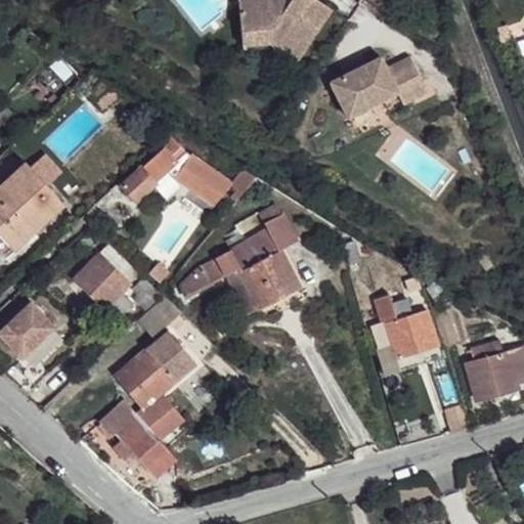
[(243,0),(247,33),(278,29),(279,44),(303,60),(336,11),(318,0),(243,0)]
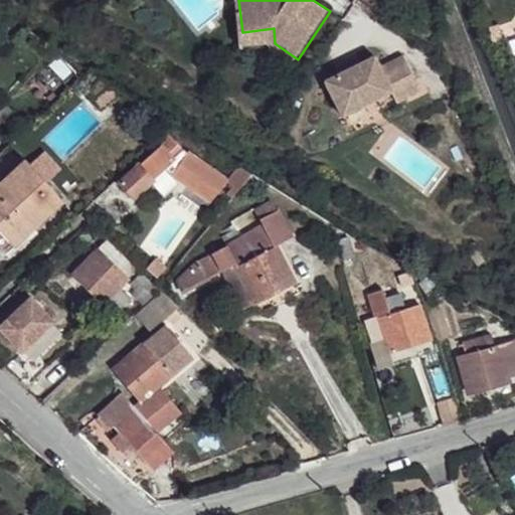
[(274,28),(242,32),(243,46),(275,43),(274,28)]
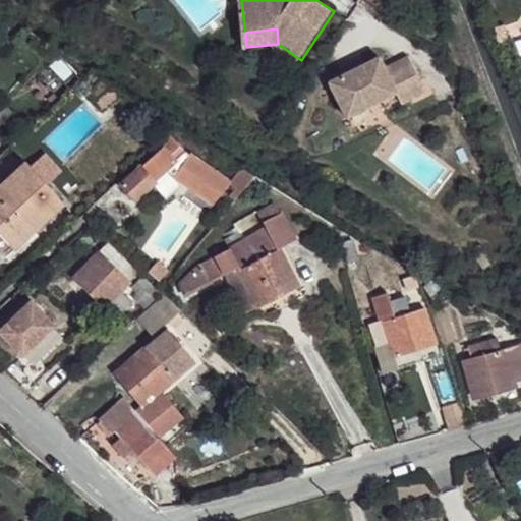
[(345,71),(349,78),(369,69),(366,62),(345,71)]
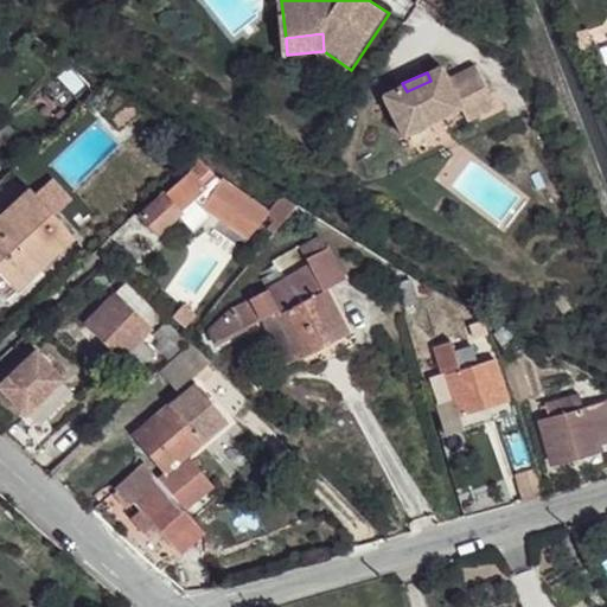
[(407,91),(388,98),(406,141),(465,116),(471,129),(500,117),(483,75),(454,87),(448,74),(430,81),(407,91)]
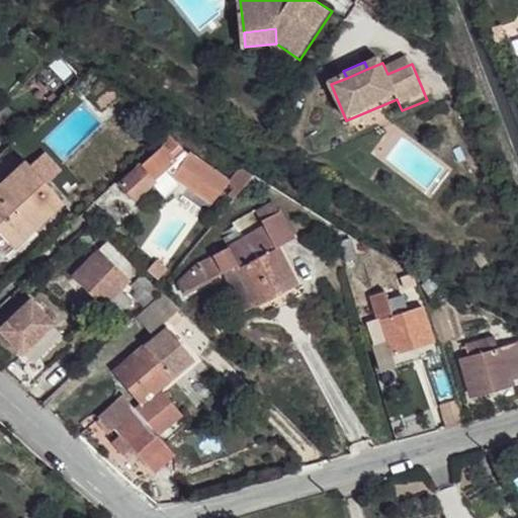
[(76,79),(81,84),(85,80),(80,75),(76,79)]
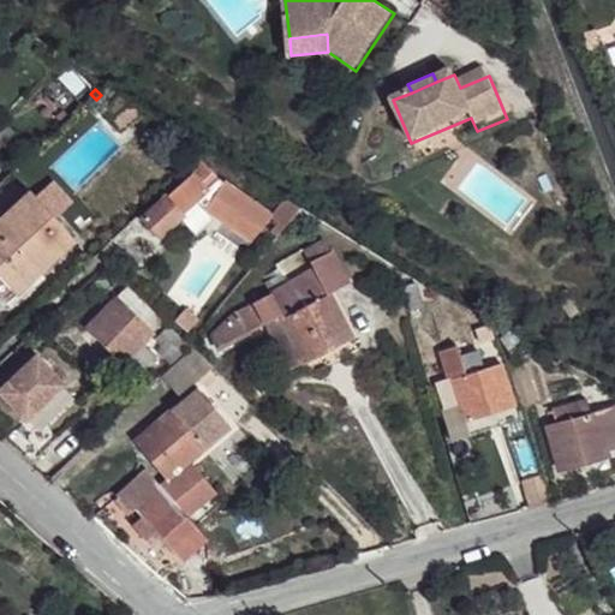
[(142,114),(124,96),(106,112),(124,132),(142,114)]
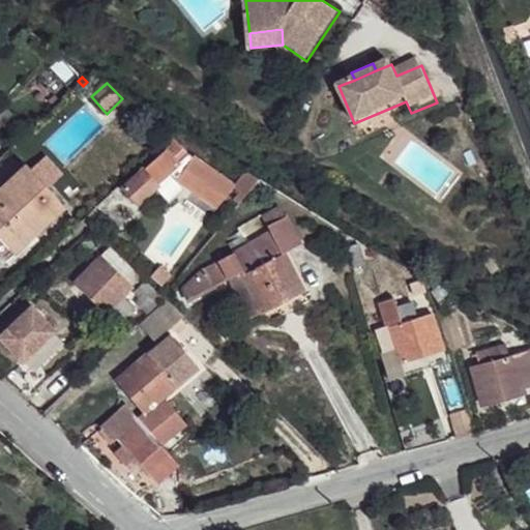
[(125,188),(139,204),(172,176),(218,209),(234,188),(242,194),(237,201),(241,204),(264,179),(255,173),(253,175),(248,173),(236,187),(195,157),(174,138),(165,146),(159,150),(155,155),(159,158),(125,188)]
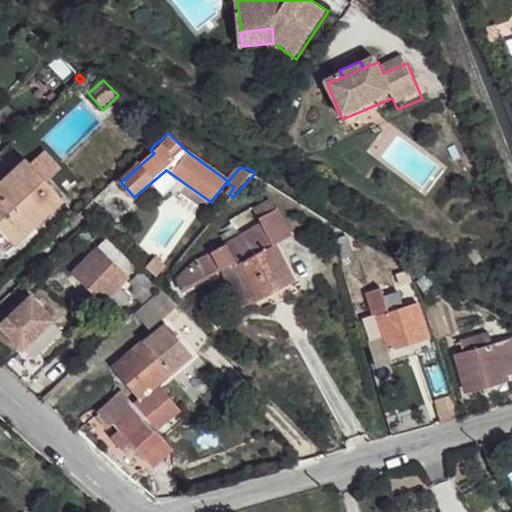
[(66,201),(28,160),(0,186),(0,229),(16,246),(66,201)]
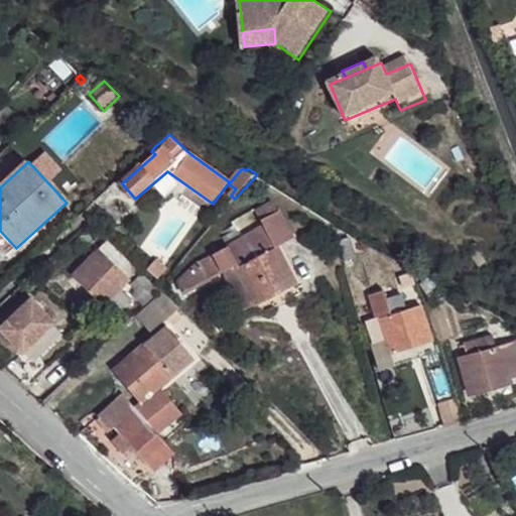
[(262,220),(276,213),(270,202),(256,209),(262,220)]
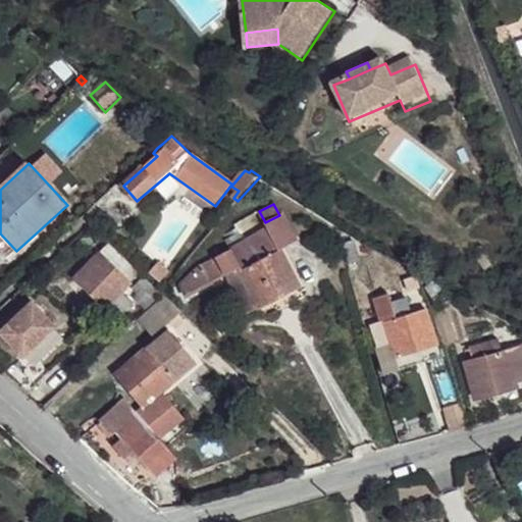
[(281,250),(298,241),(283,213),(279,215),(265,222),(267,227),(269,226),(281,250)]
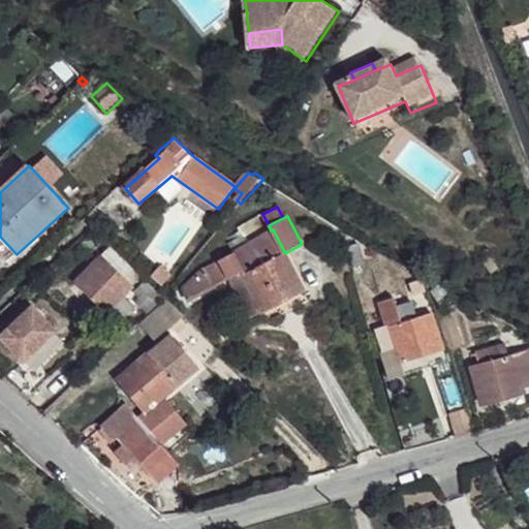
[(285,253),(273,229),(271,230),(246,246),(234,254),(242,271),(244,274),(285,253)]
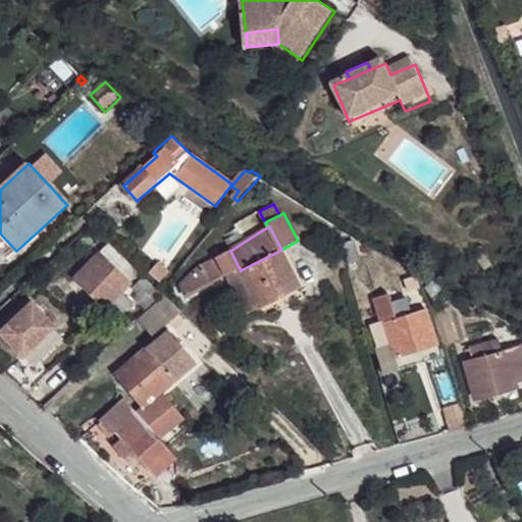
[(0,251),(7,260),(16,251),(0,233),(0,251)]
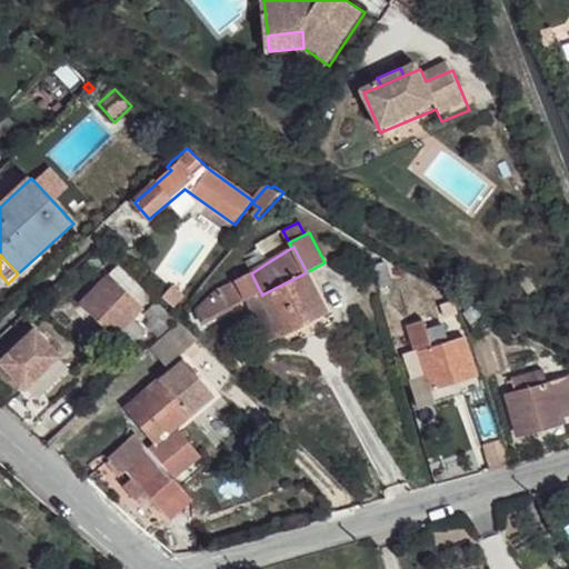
[(118,263),(109,273),(141,306),(152,297),(118,263)]
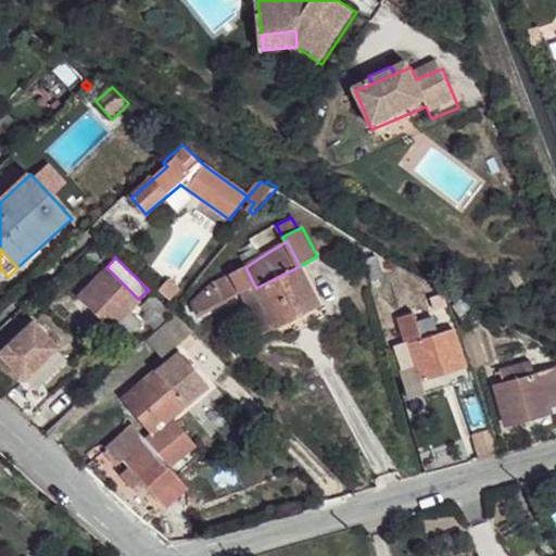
[(244,301),(262,333),(318,304),(300,266),(256,288),(254,285),(240,292),(244,301)]
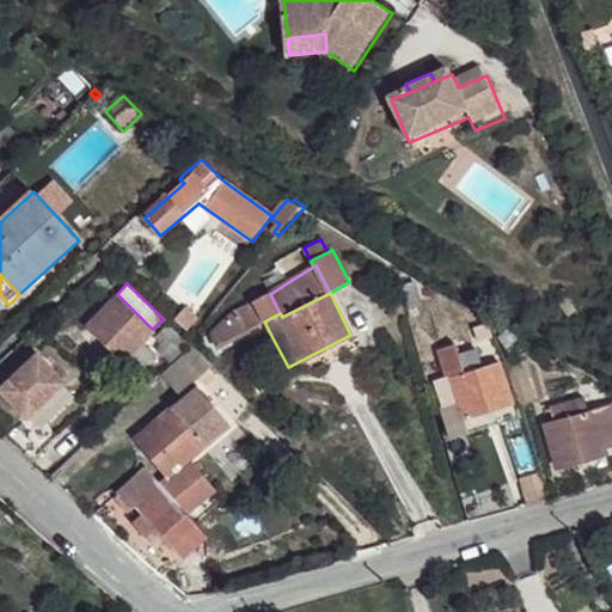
[(117,294),(110,300),(86,325),(122,361),(123,360),(139,343),(151,332),(152,329),(117,294)]
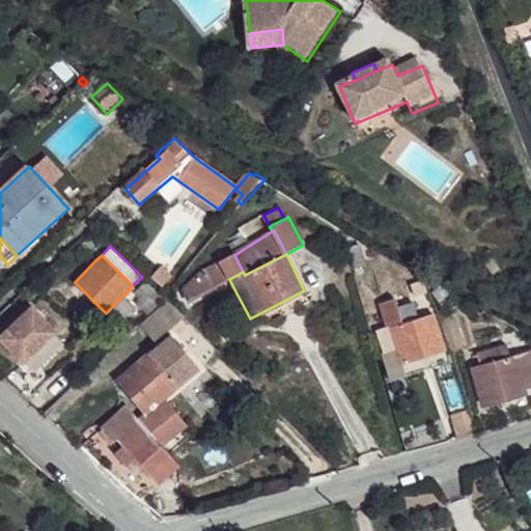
[(221,262),(229,279),(243,272),(234,255),(221,262)]
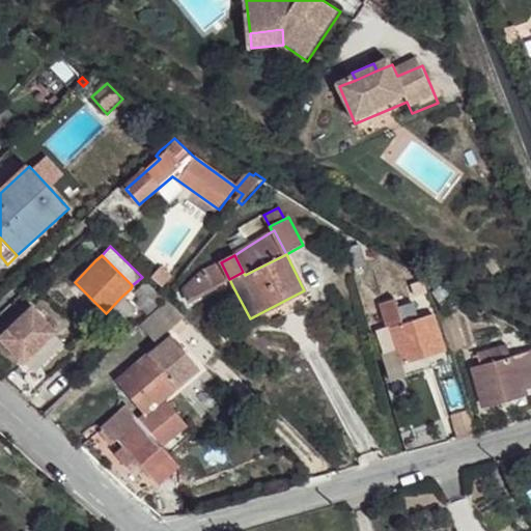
[(206,270),(215,286),(229,279),(221,262),(206,270)]
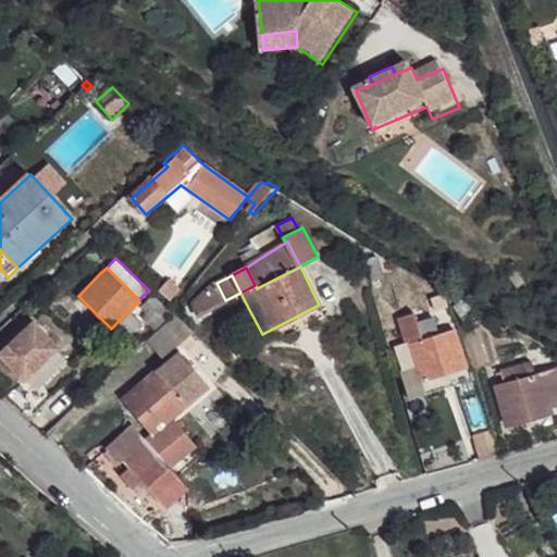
[(198,316),(225,300),(217,283),(192,305),(198,316)]
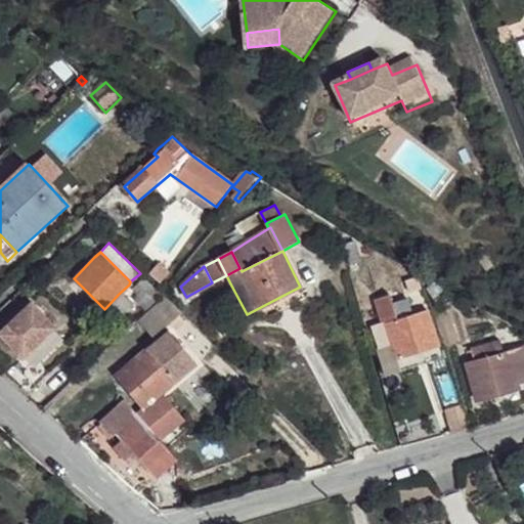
[(132,308),(119,294),(105,308),(119,321),(132,308)]
